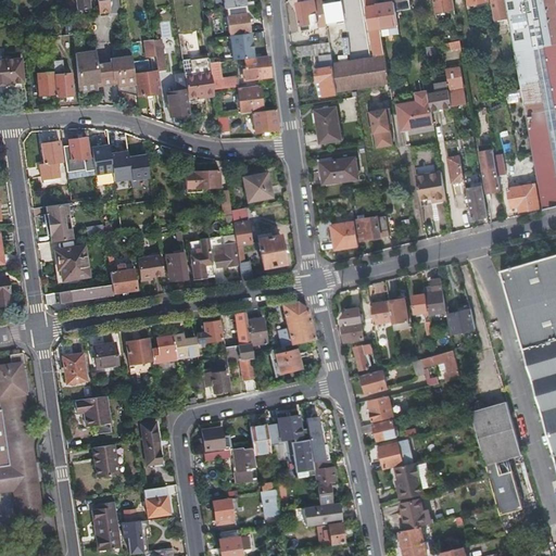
[(320,5),(318,0),(306,0),(307,2),(301,3),(301,1),(297,2),(302,29),(324,25),(324,22),(320,5)]
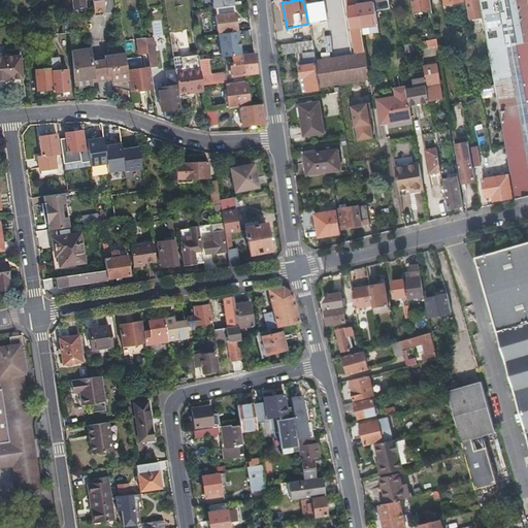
[(356,5),(355,0),(344,0),(354,55),(365,53),(360,26),(356,5)]
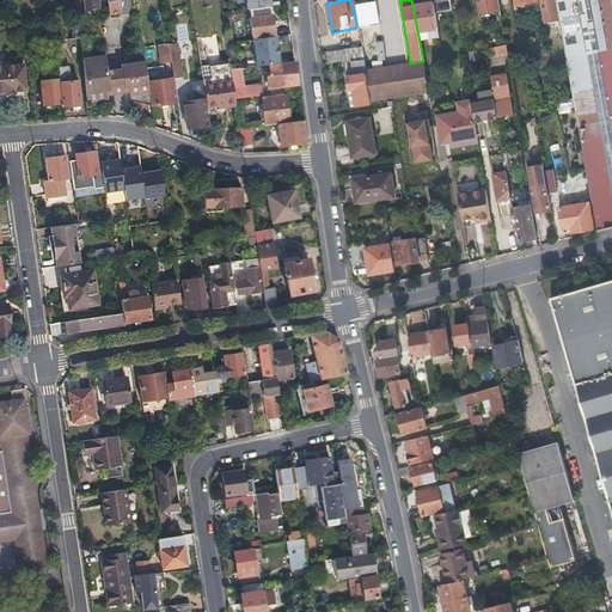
[(432,0),(432,2),(434,13),(451,10),(450,0),(446,1),(446,0),(432,0)]
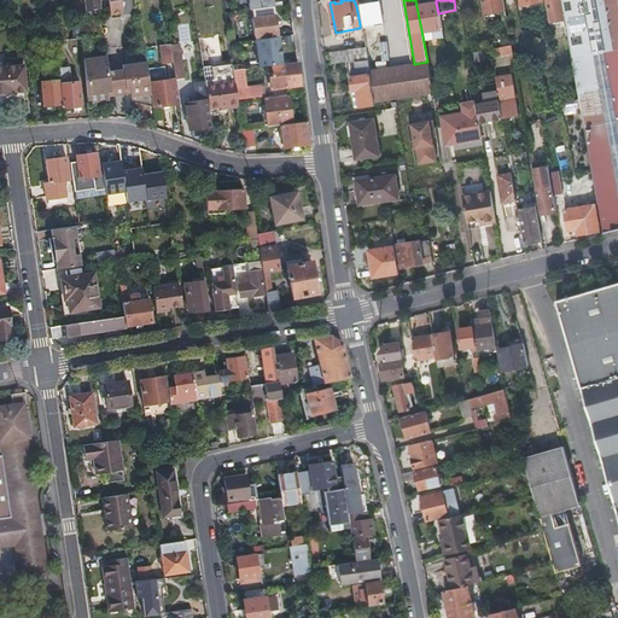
[(481,0),(484,12),(503,9),(501,0),(481,0)]
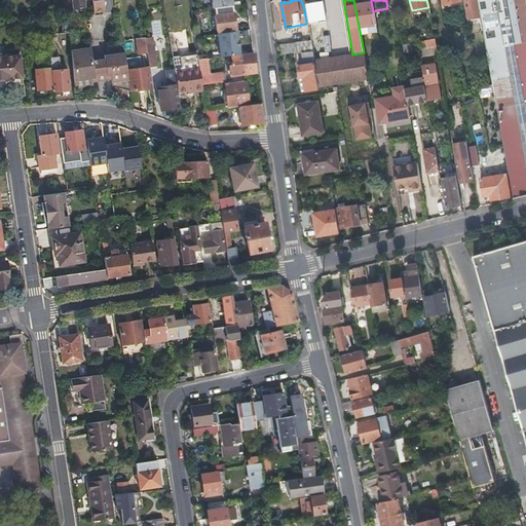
[(463,0),(466,19),(481,15),(477,0),(463,0)]
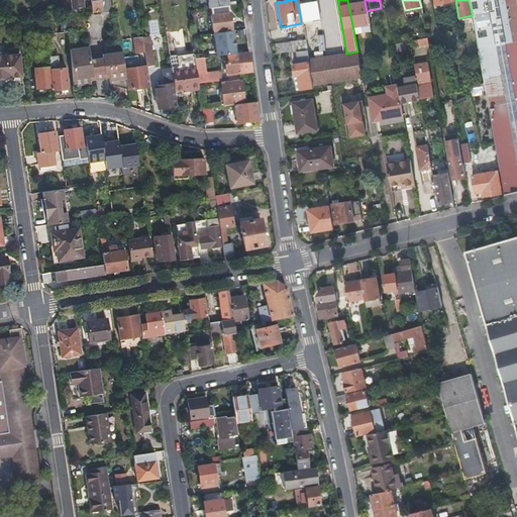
[(516,0),(469,0),(473,15),(484,81),(505,195),(516,191),(516,0)]
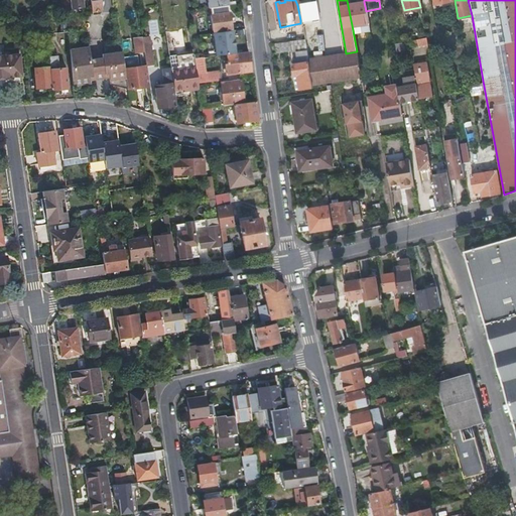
[(315,2),(297,5),(300,20),(318,16),(315,2)]
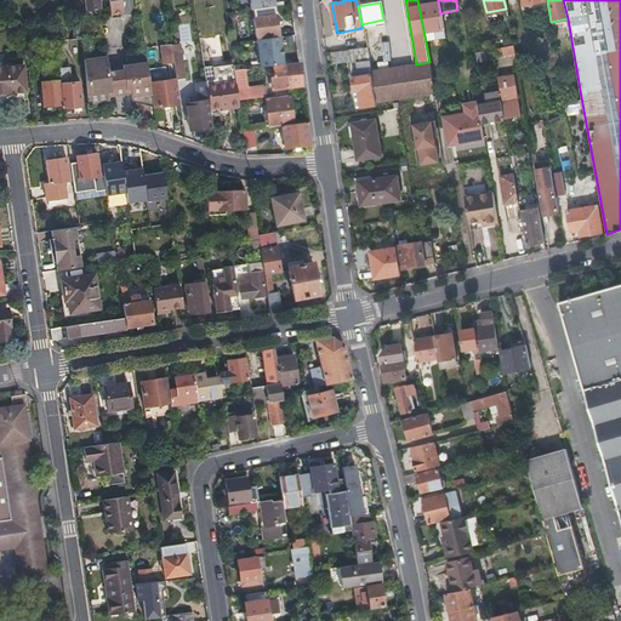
[(428,5),(419,6),(423,30),(443,27),(440,13),(438,3),(428,5)]
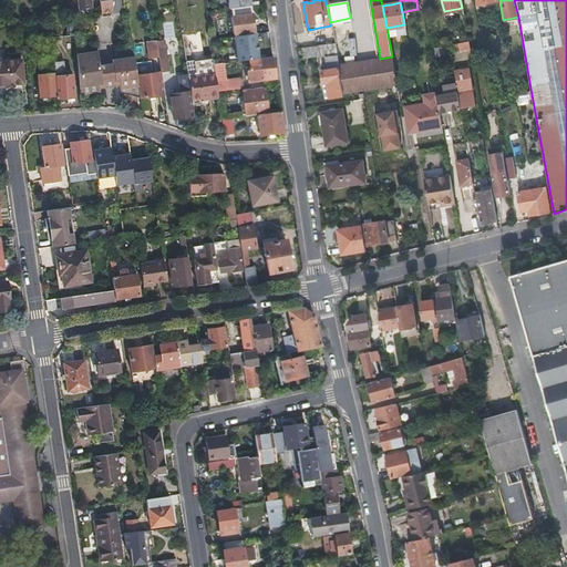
[(250,11),(247,12),(247,8),(243,8),(244,12),(229,14),(232,31),(253,29),(250,11)]
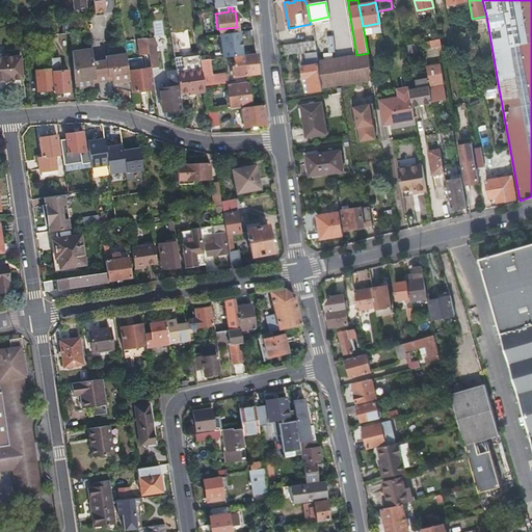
[(69,16),(70,31),(83,29),(81,15),(77,15),(69,16)]
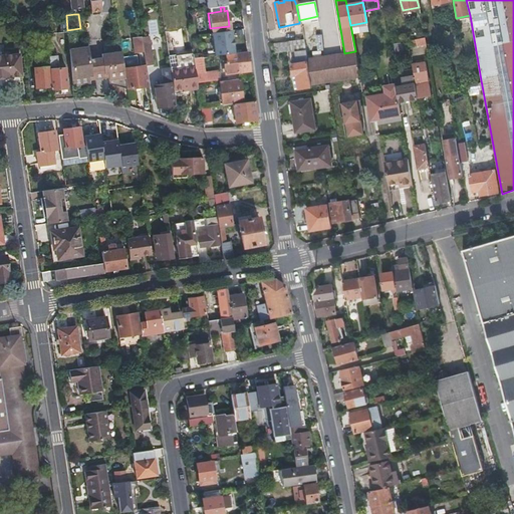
[(422,23),(424,35),(430,34),(428,22),(422,23)]
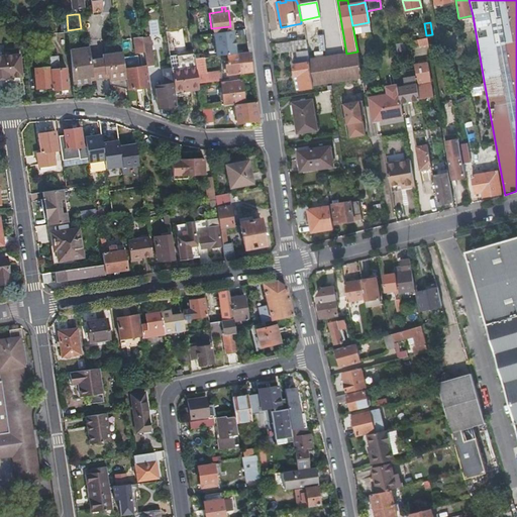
[(302,25),(305,41),(310,40),(307,24),(302,25)]
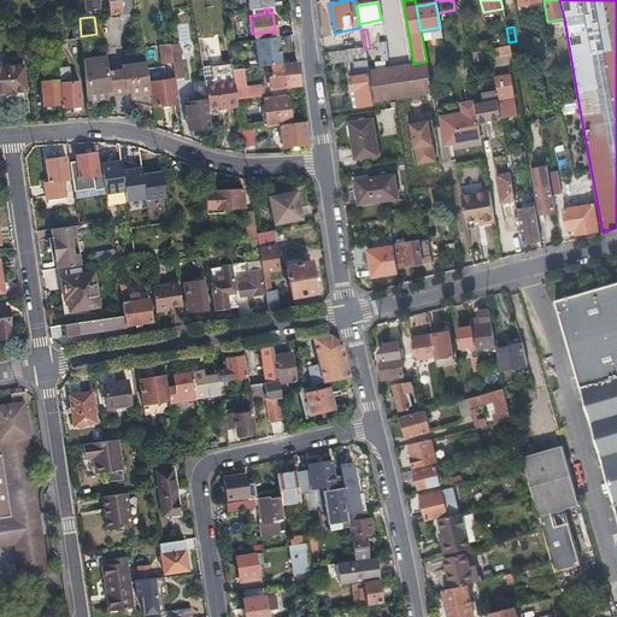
[(172,53),(169,31),(162,33),(164,54),(172,53)]
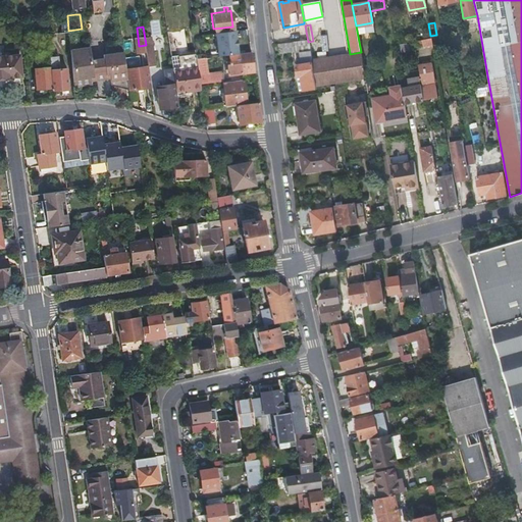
[(409,49),(408,41),(401,43),(402,50),(409,49)]
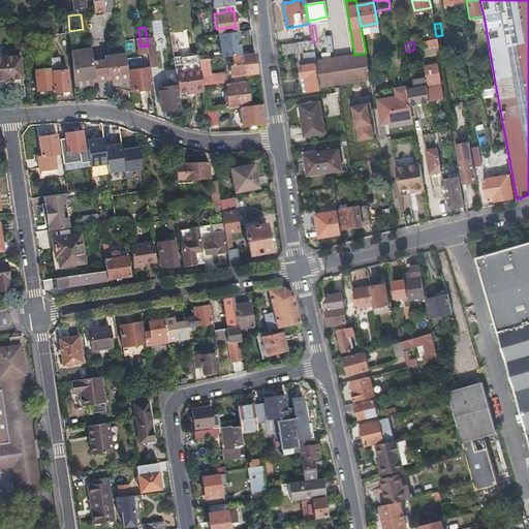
[(297,53),(313,50),(312,42),(296,45),(297,53)]
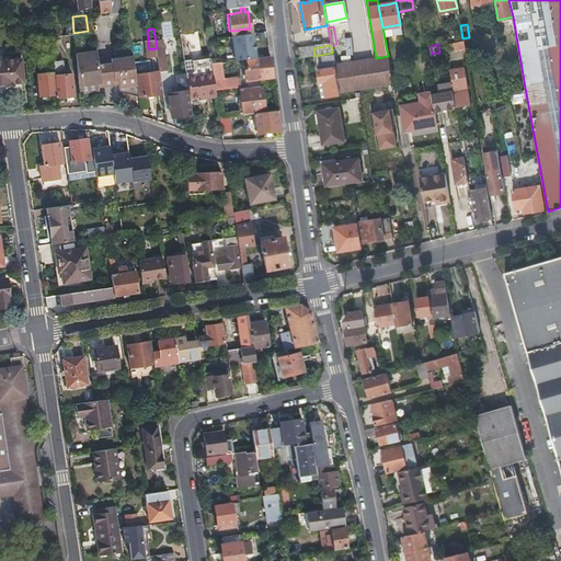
[(138,95),(135,75),(134,66),(133,55),(112,57),(113,61),(98,64),(96,48),(75,52),(79,93),(98,90),(98,88),(118,86),(118,91),(138,95)]
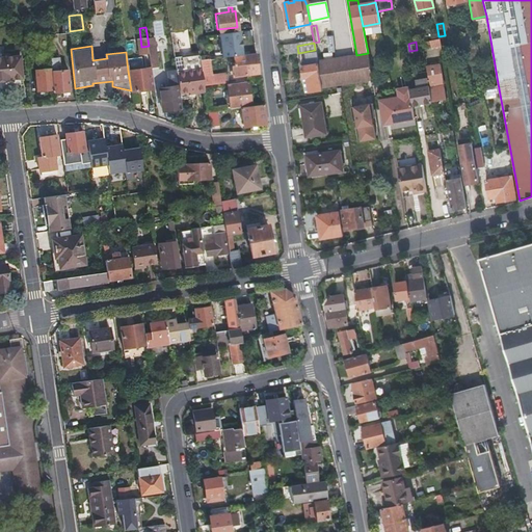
[(246,73),(259,72),(256,50),(229,54),(231,74),(246,72),(246,73)]
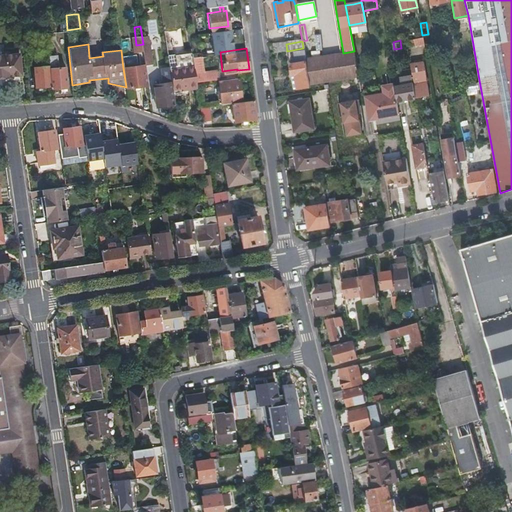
[(309,81),(347,74),(358,72),(354,51),(343,53),(305,59),(305,61),(309,81)]
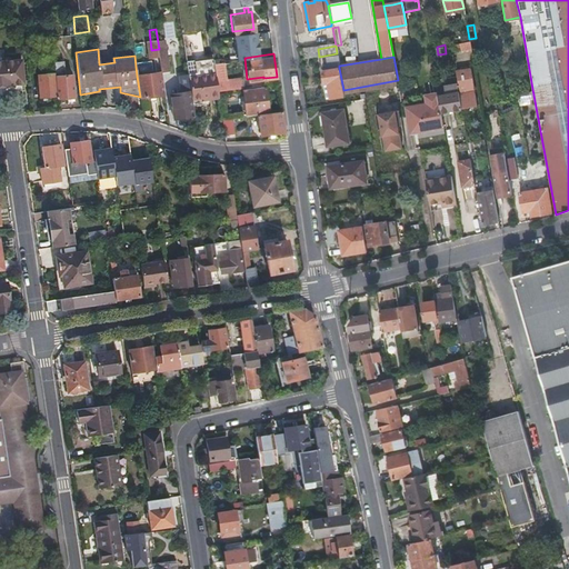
[(0,91),(25,90),(21,59),(0,60),(0,91)]
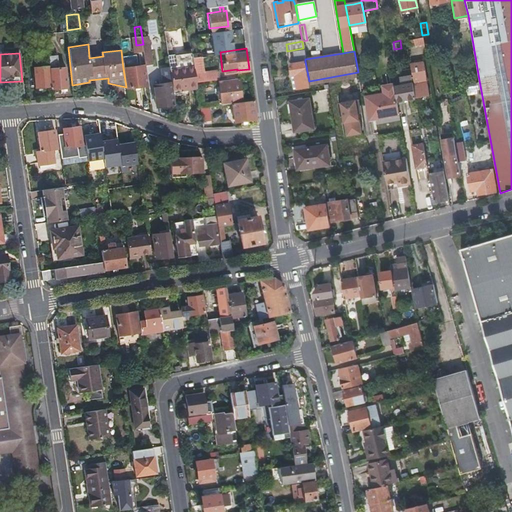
[(51,85),(51,88),(67,87),(65,66),(58,66),(57,53),(48,53),(48,56),(49,65),(51,85)]
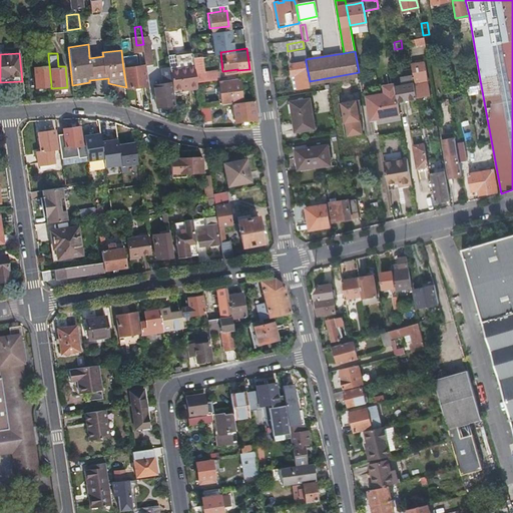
[(171,72),(174,92),(183,91),(190,90),(191,92),(197,91),(196,82),(195,74),(194,69),(192,55),(175,57),(177,67),(177,71),(171,72)]
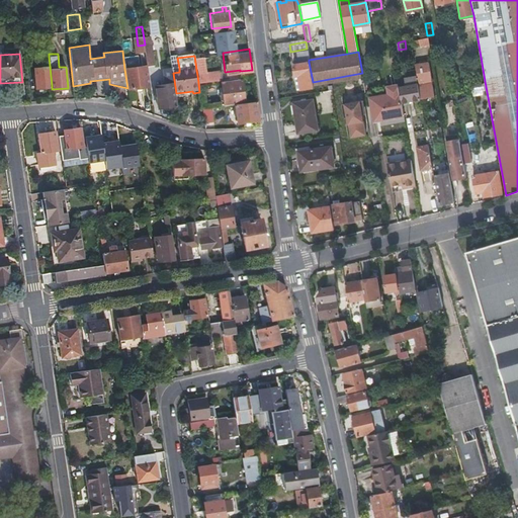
[(158,106),(177,104),(176,93),(173,73),(172,69),(171,61),(166,62),(167,75),(170,75),(171,78),(155,80),(158,106)]
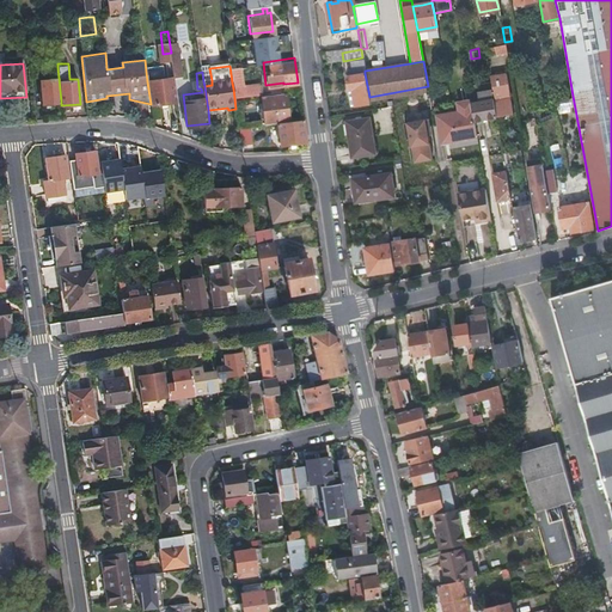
[(353,90),(355,104),(371,101),(369,97),(365,73),(346,77),(348,91),(353,90)]
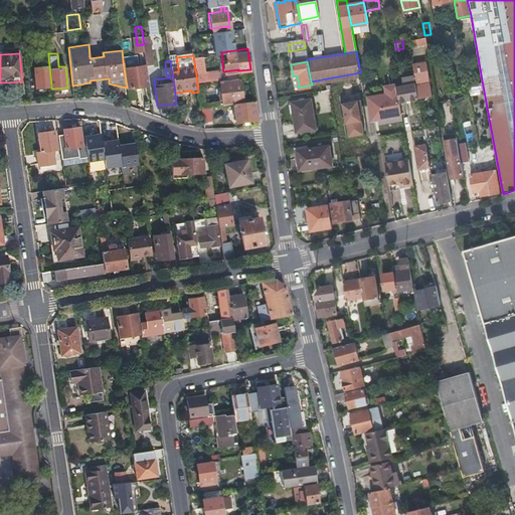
[(424,61),(412,64),(412,65),(415,81),(417,96),(431,94),(424,61)]
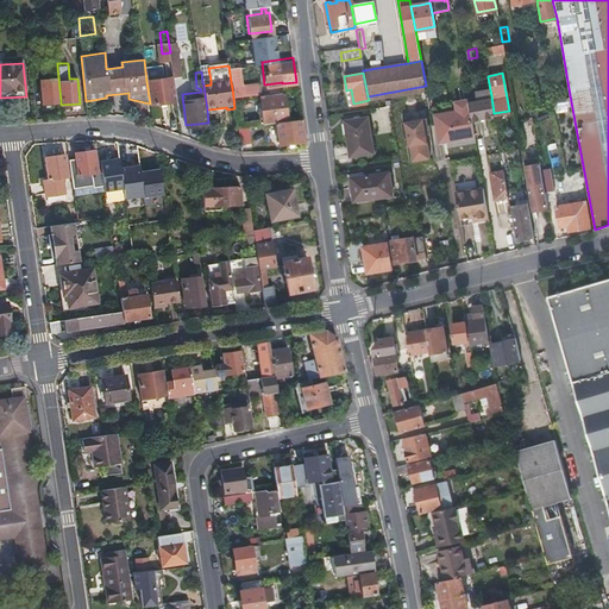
[(43,104),(61,101),(58,77),(41,80),(43,104)]
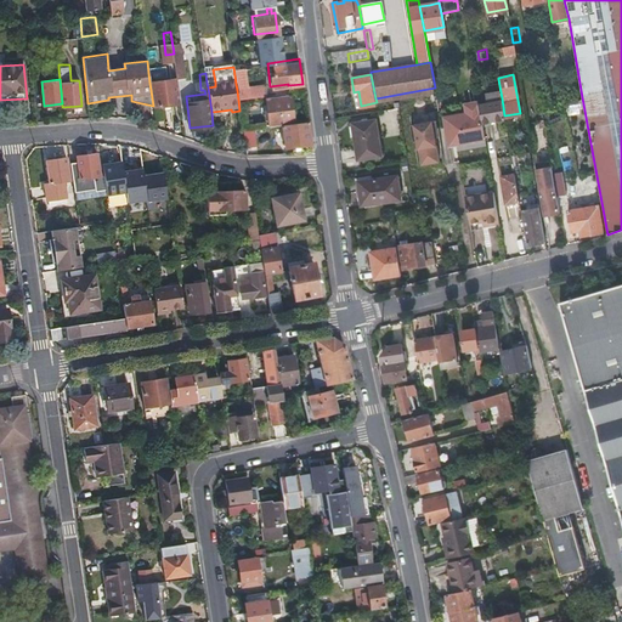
[(153,106),(180,103),(177,79),(150,83),(153,106)]
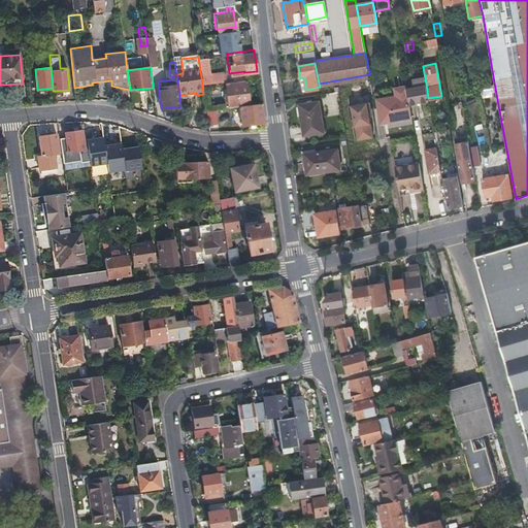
[(225,80),(226,80),(225,73),(201,76),(202,85),(225,80)]
